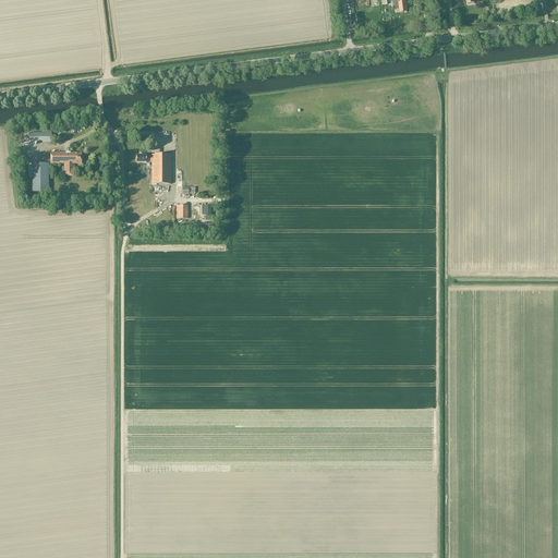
[(376,0),(377,0),(379,0),(393,0),(396,10),(399,9),(400,13),(407,12),(405,2),(404,2),(403,0),(376,0)]
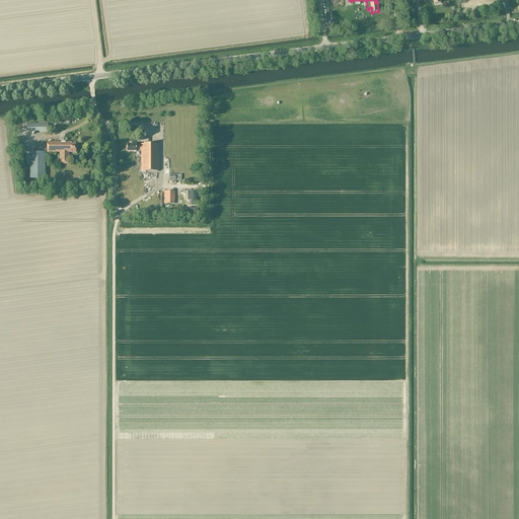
[(48,124),(27,124),(27,133),(48,133),(48,128),(50,128),(50,124),(48,124)]
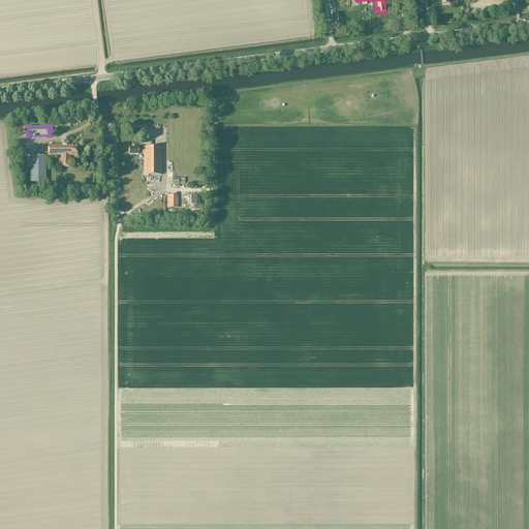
[(76,155),(76,145),(48,145),(48,155),(61,155),(61,167),(70,167),(70,155),(76,155)]
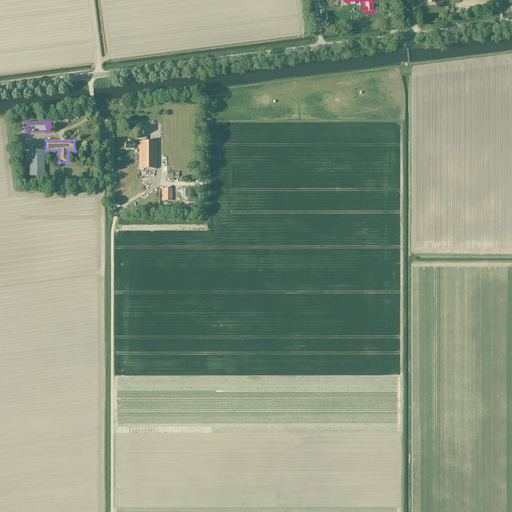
[(125,143),(125,149),(134,149),(134,148),(139,148),(139,169),(157,169),(156,142),(139,142),(139,144),(134,144),(134,143),(125,143)]
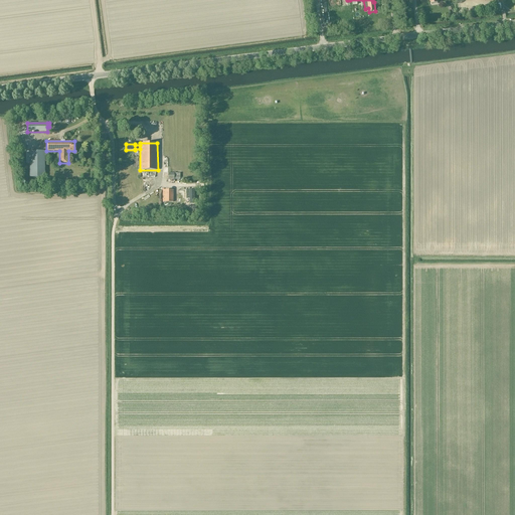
[(44,151),(29,151),(29,177),(44,177),(44,151)]
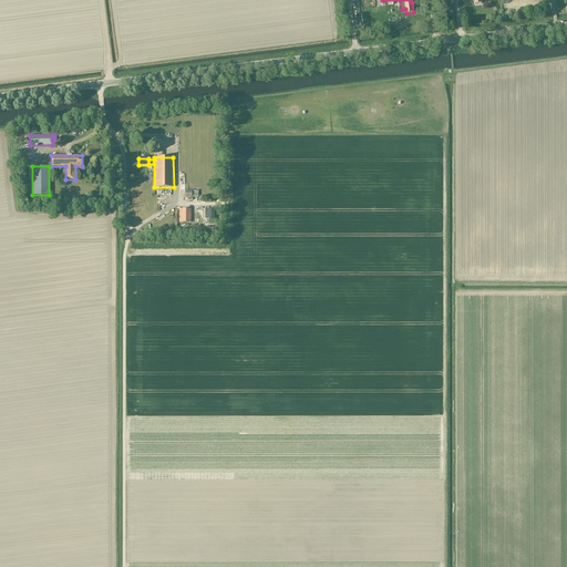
[(189,209),(178,209),(179,223),(191,223),(189,209)]
